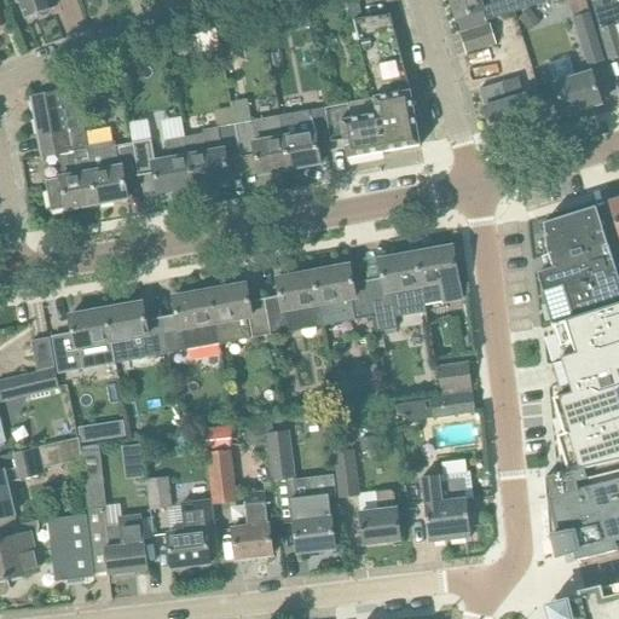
[(16,0),(17,4),(19,4),(25,19),(39,15),(44,17),(48,15),(51,10),(53,9),(50,0),(16,0)]
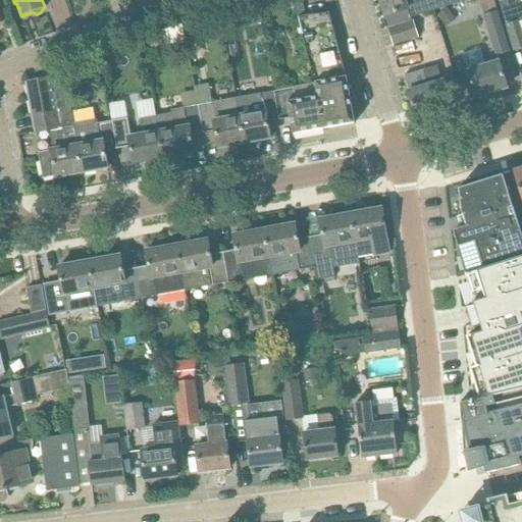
[(384,15),(388,28),(411,20),(410,18),(470,0),(379,0),(384,15)]
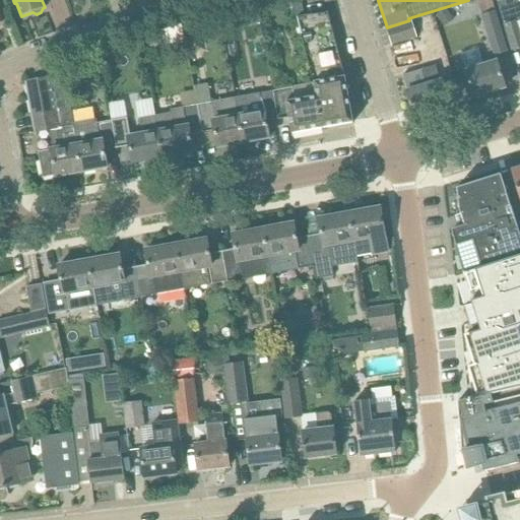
[(519,0),(496,0),(511,50),(519,47),(519,0)]
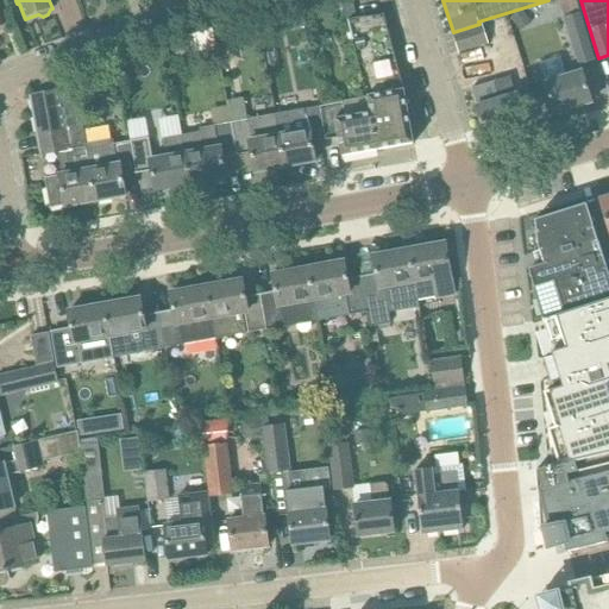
[(358,18),(347,20),(353,39),(355,46),(362,71),(368,93),(368,98),(405,90),(405,89),(399,66),(391,39),(384,14),(358,18)]
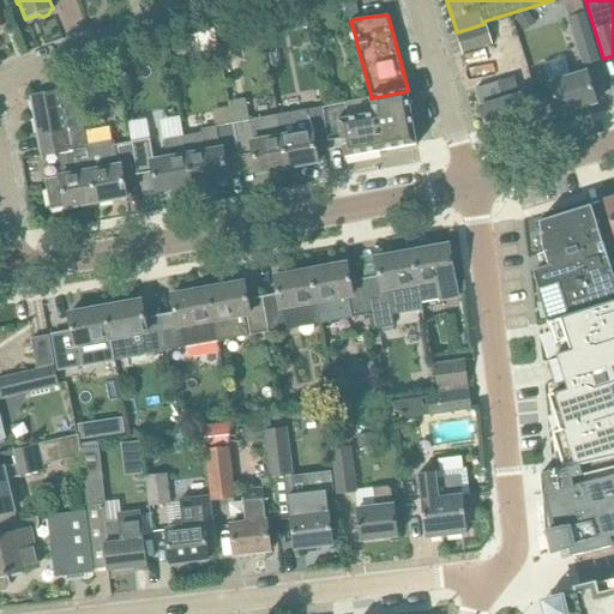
[(582,14),(567,19),(583,65),(597,60),(582,14)]
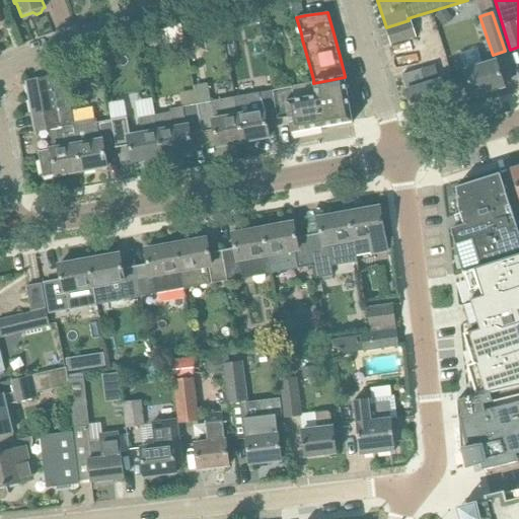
[(415,38),(410,21),(386,28),(391,45),(415,38)]
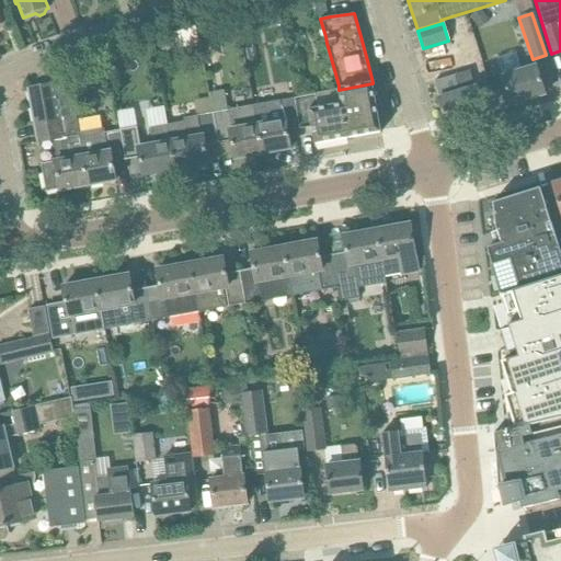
[(546,94),(539,73),(536,66),(502,77),(511,105),(546,94)]
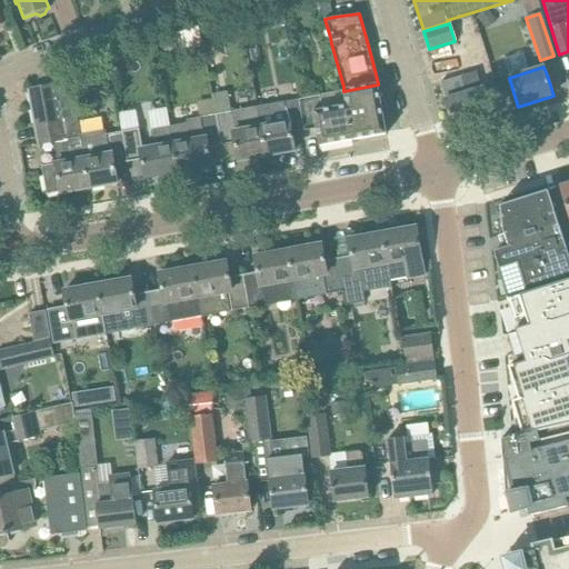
[(476,72),(461,77),(440,82),(445,100),(453,128),(491,116),(482,88),(481,89),(476,72)]
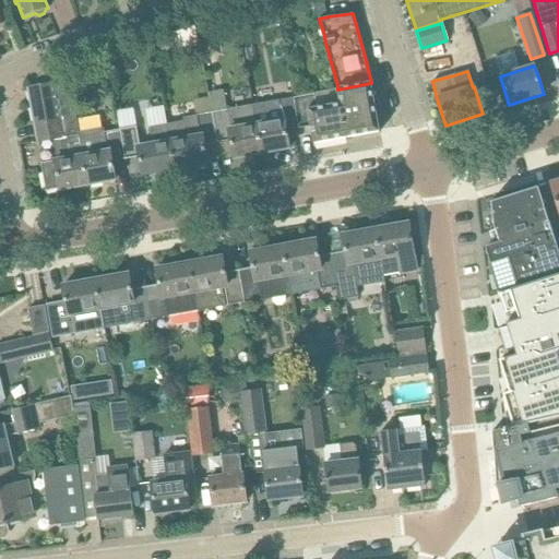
[(70,81),(30,88),(28,88),(34,123),(66,118),(66,116),(75,114),(70,81)]
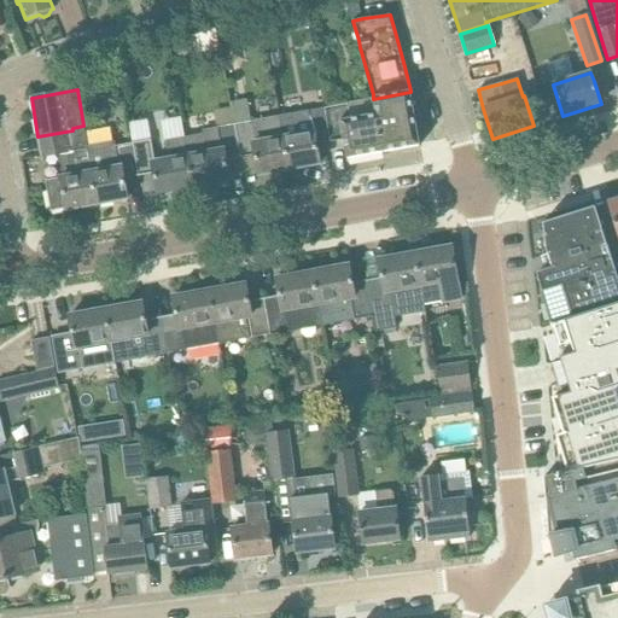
[(410,92),(373,99),(377,114),(378,126),(383,152),(410,147),(420,145),(415,118),(410,92)]
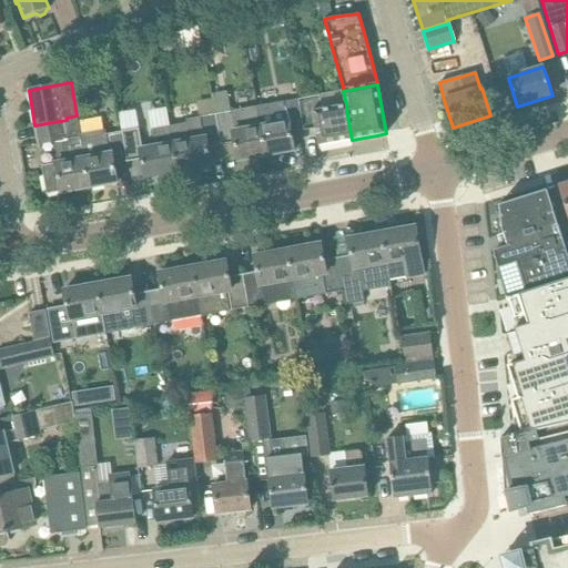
[(318,95),(297,99),(304,130),(315,128),(318,145),(352,140),(347,115),(346,104),(343,91),(318,95)]
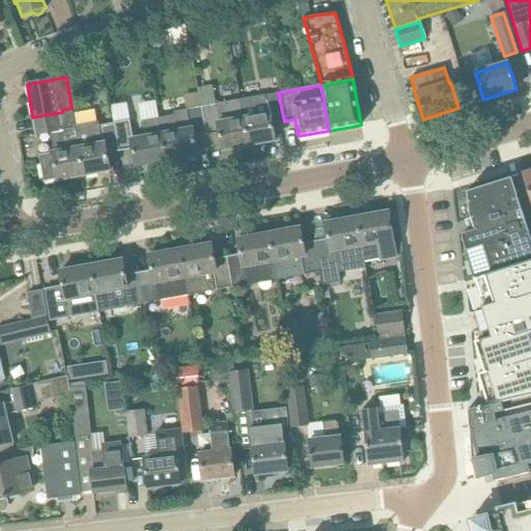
[(263,95),(240,100),(244,118),(248,145),(275,140),(272,123),(284,121),(278,92),(263,95)]
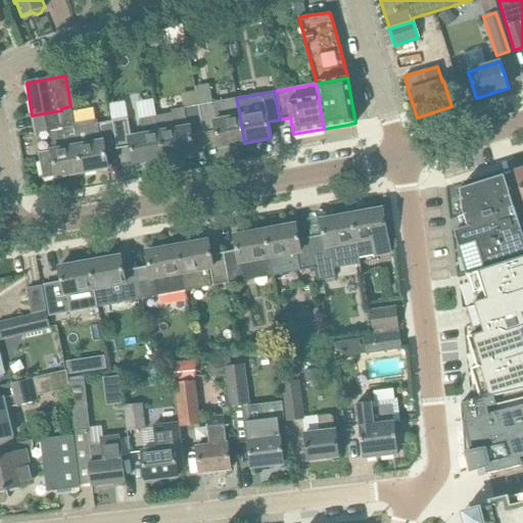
[(199,105),(198,105),(203,134),(216,132),(219,147),(244,143),(240,116),(236,98),(221,101),(221,102),(214,103),(212,103),(199,105)]
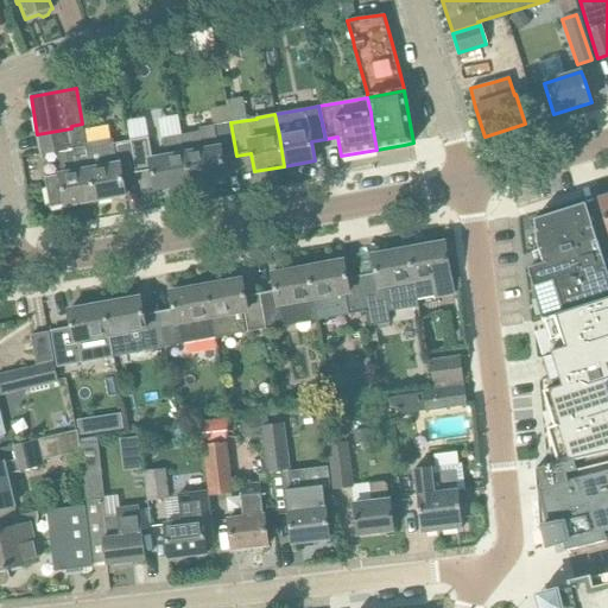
[(200,132),(181,135),(190,183),(226,177),(222,158),(236,156),(230,122),(213,126),(200,128),(200,132)]
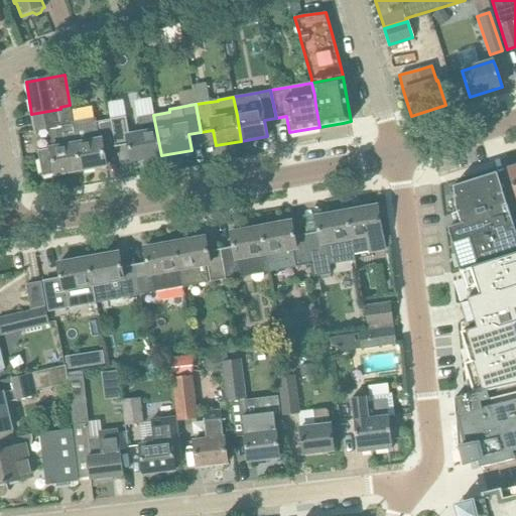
[(73,122),(70,105),(60,107),(60,109),(31,114),(34,131),(73,124),(73,122)]
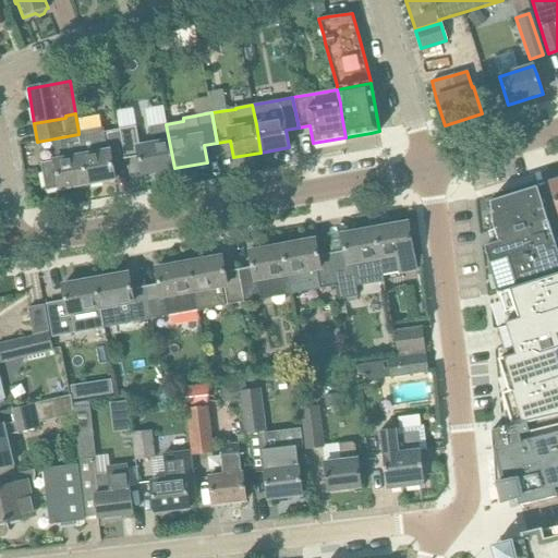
[(136,125),(120,129),(125,159),(140,157),(142,174),(174,168),(166,124),(149,128),(153,145),(140,147),(136,125)]
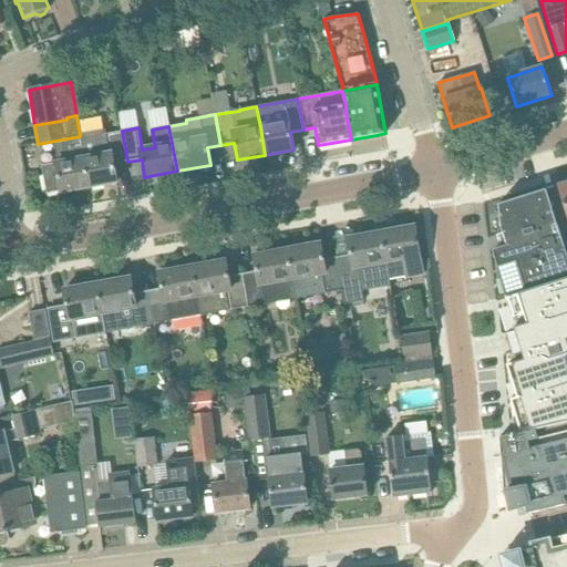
[(127,162),(122,131),(106,133),(105,129),(80,134),(80,136),(82,145),(85,158),(83,158),(89,187),(117,182),(114,164),(127,162)]
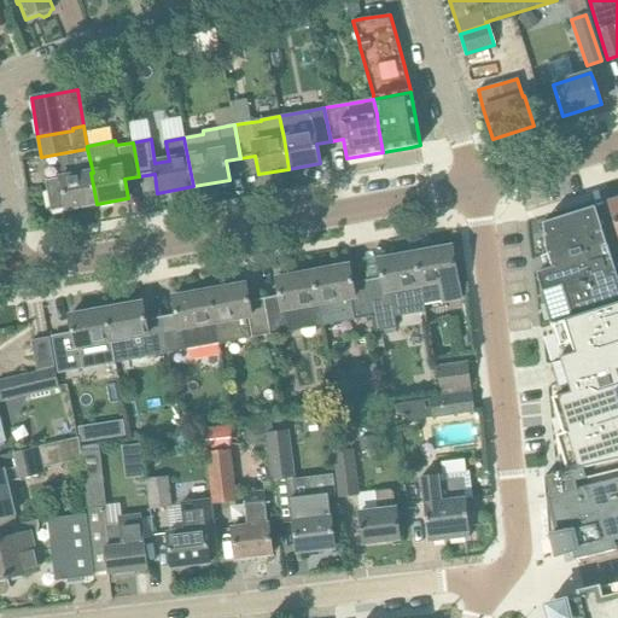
[(66,209),(97,204),(91,173),(93,173),(89,158),(75,161),(77,175),(45,181),(48,200),(64,198),(66,209)]
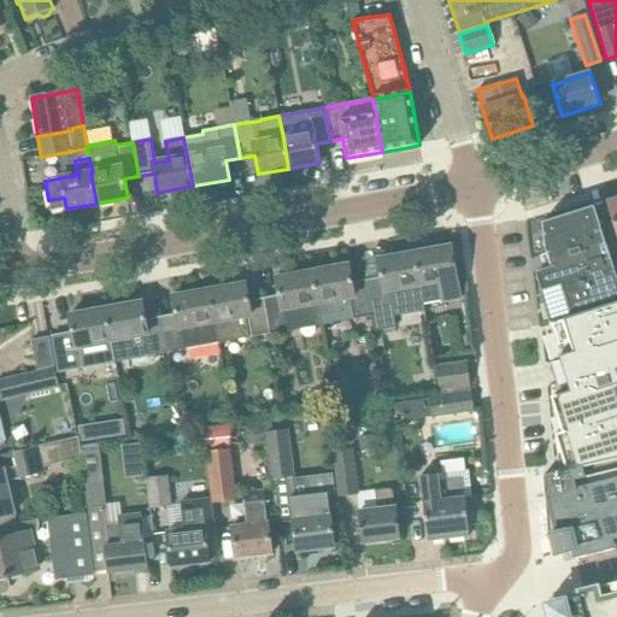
[(611,211),(598,215),(611,258),(616,256),(616,199),(607,203),(611,211)]
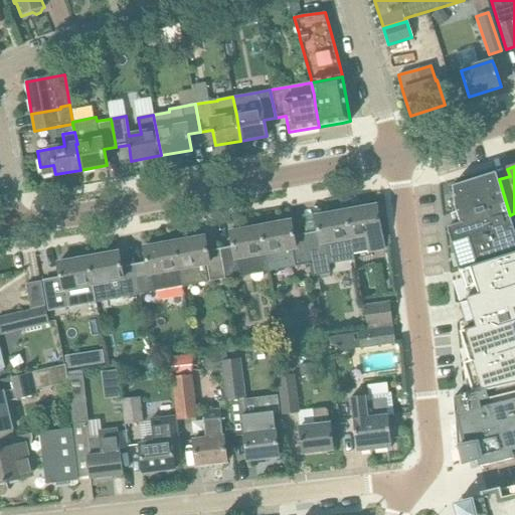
[(455,225),(448,227),(455,253),(451,254),(454,268),(459,267),(460,271),(461,270),(461,271),(514,252),(514,228),(513,223),(514,222),(514,213),(510,215),(499,179),(496,172),(453,186),(454,198),(455,207),(456,212),(457,212),(459,217),(457,218),(459,223),(455,225)]
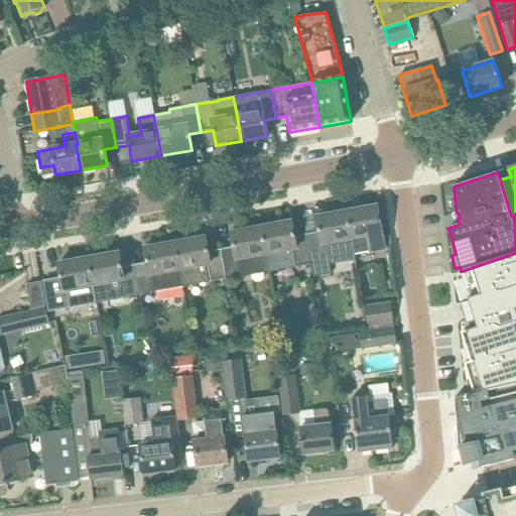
[(378,207),(347,212),(350,238),(354,254),(384,248),(381,233),(382,233),(378,207)]
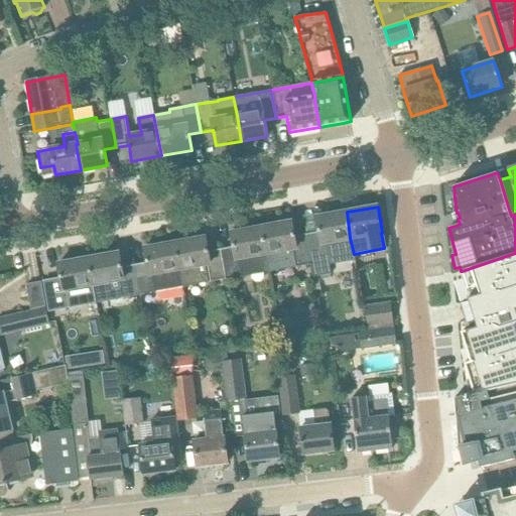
[(318,232),(305,234),(310,264),(313,278),(332,275),(330,264),(355,260),(354,254),(350,238),(347,212),(316,218),(318,232)]
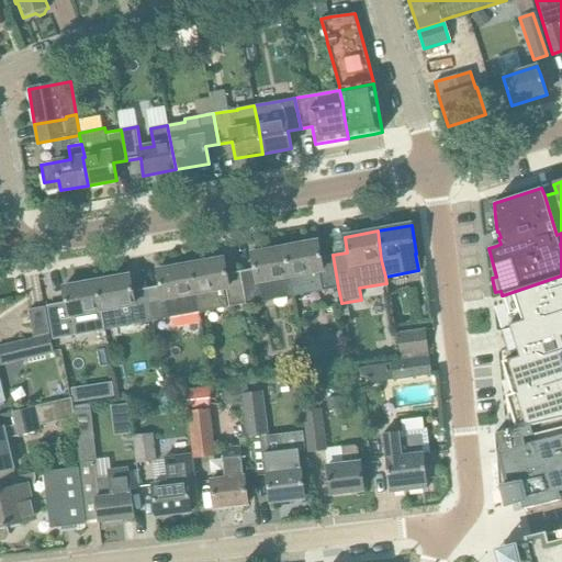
[(338,288),(333,255),(319,257),(317,242),(283,248),(292,291),(318,285),(319,291),(338,288)]
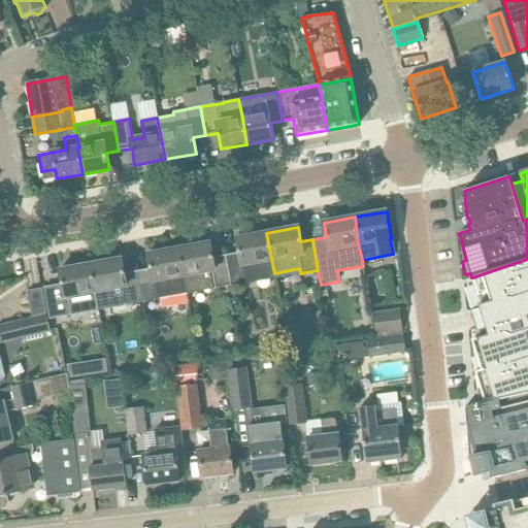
[(238,253),(225,256),(230,286),(248,283),(246,278),(274,273),(266,233),(235,238),(238,253)]
